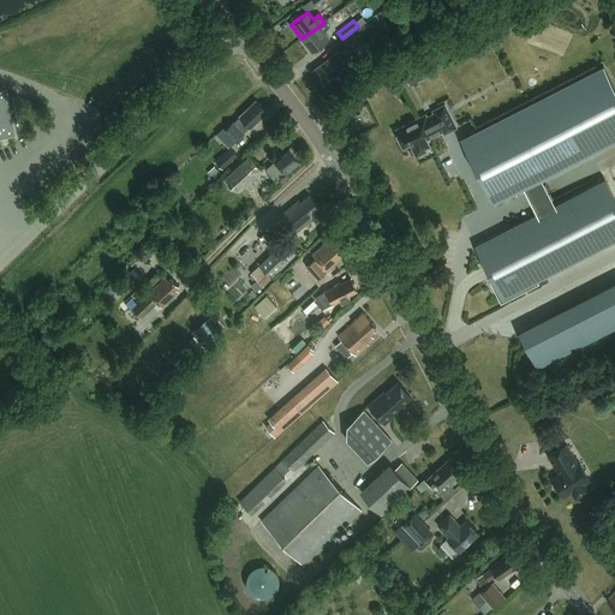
[(324,23),(302,39),(311,53),(329,40),(323,31),(328,28),(324,23)]
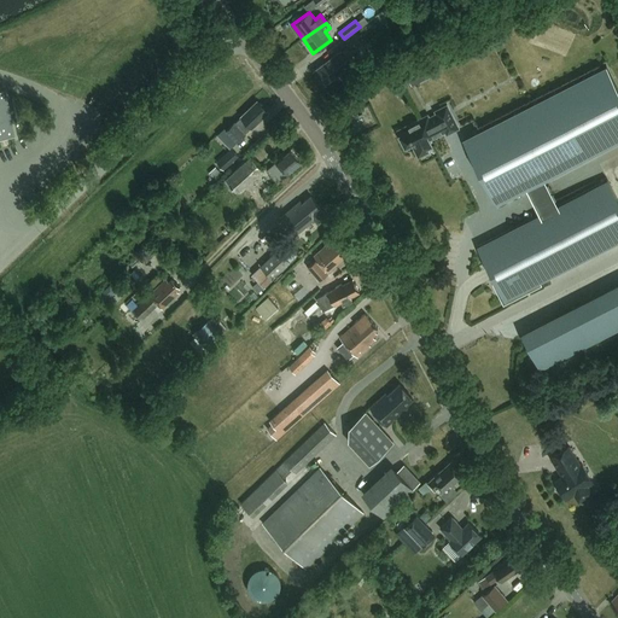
[(339,53),(313,71),(324,86),(366,54),(361,47),(344,59),(339,53)]
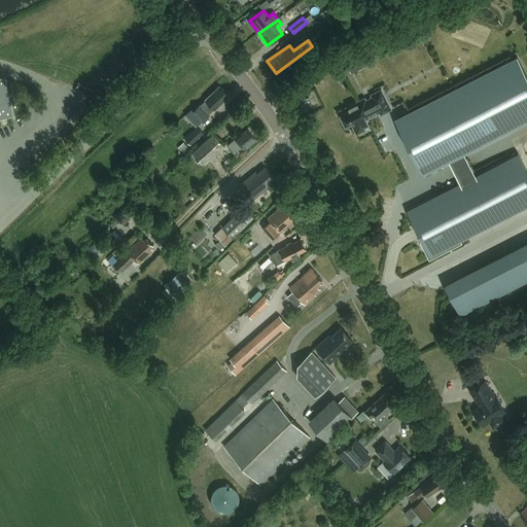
[(363,55),(347,61),(351,72),(367,66),(363,55)]
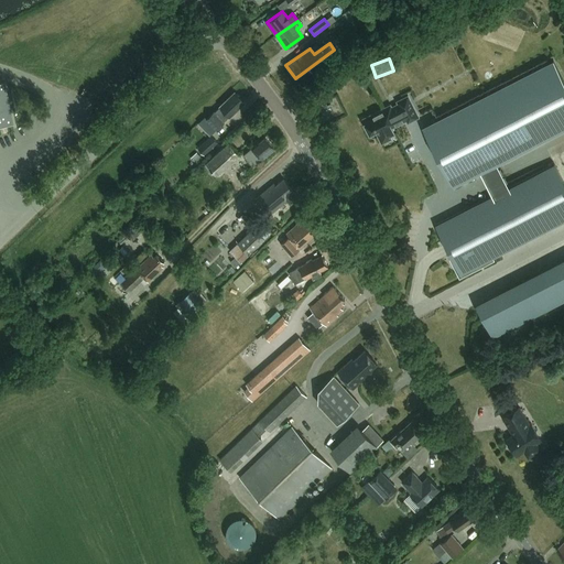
[(424,129),(454,188),(481,174),(494,198),(510,190),(498,166),(563,131),(563,82),(554,63),(424,129)]
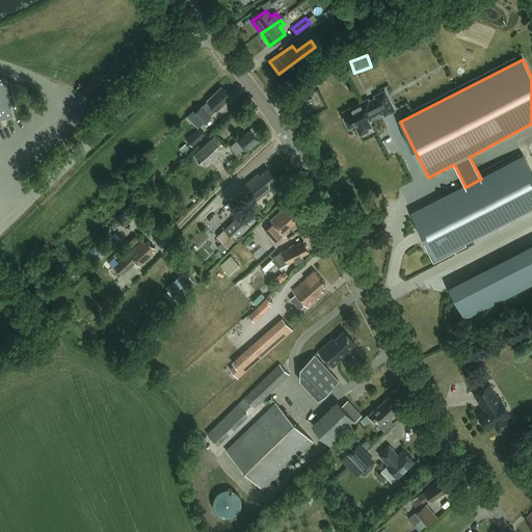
[(4,79),(0,79),(0,120),(11,117),(4,79)]
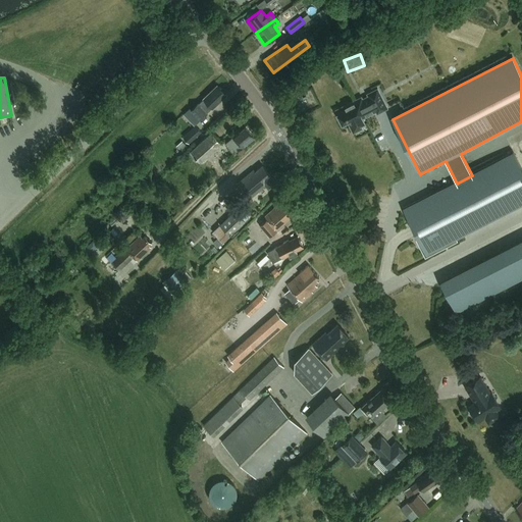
[(198,104),(191,110),(199,120),(206,113),(206,112),(211,108),(211,109),(225,96),(221,92),(221,90),(220,88),(218,88),(217,86),(203,99),(203,100),(198,104)]
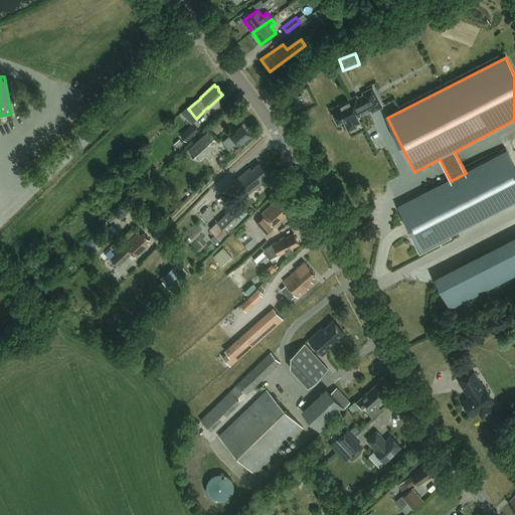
[(356,97),(332,110),(338,122),(343,119),(347,127),(349,131),(356,127),(354,123),(359,121),(357,117),(362,114),(371,110),(372,112),(381,107),(372,89),(363,94),(364,96),(357,100),(356,97)]
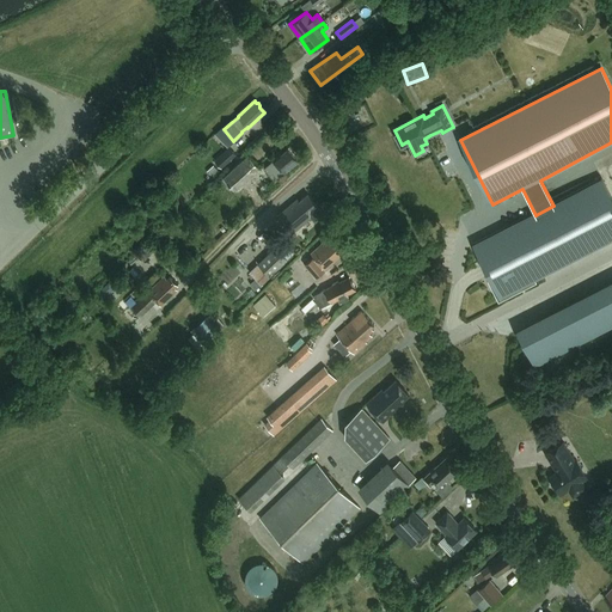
[(230,147),(215,161),(221,169),(237,155),(230,147)]
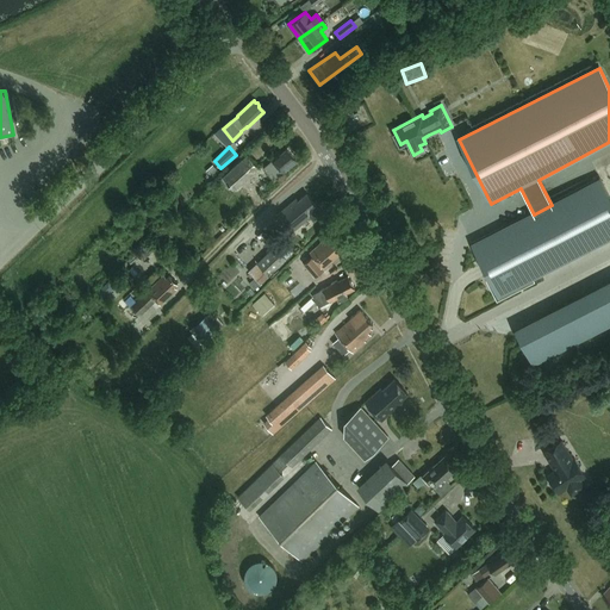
[(282,173),(297,161),(291,153),(291,150),(288,147),(279,154),(277,151),(269,157),(272,160),(262,168),(273,180),(281,173),(282,173)]
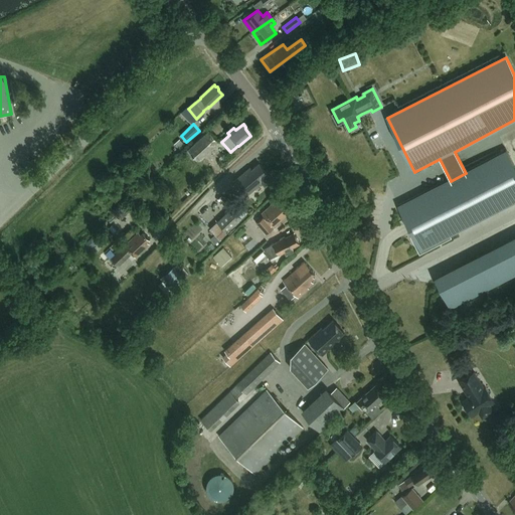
[(208,131),(187,150),(198,162),(219,143),(208,131)]
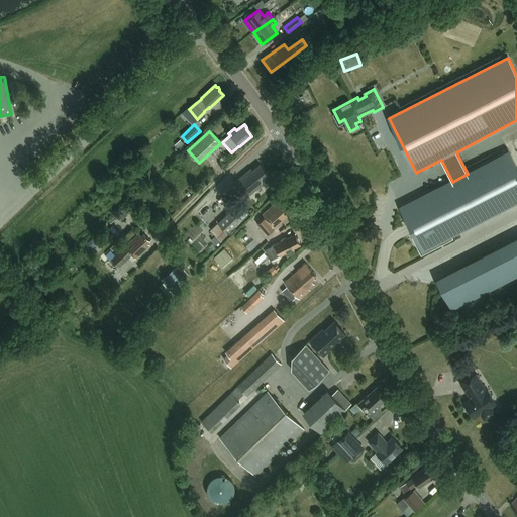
[(311,152),(317,164),(321,161),(316,150),(311,152)]
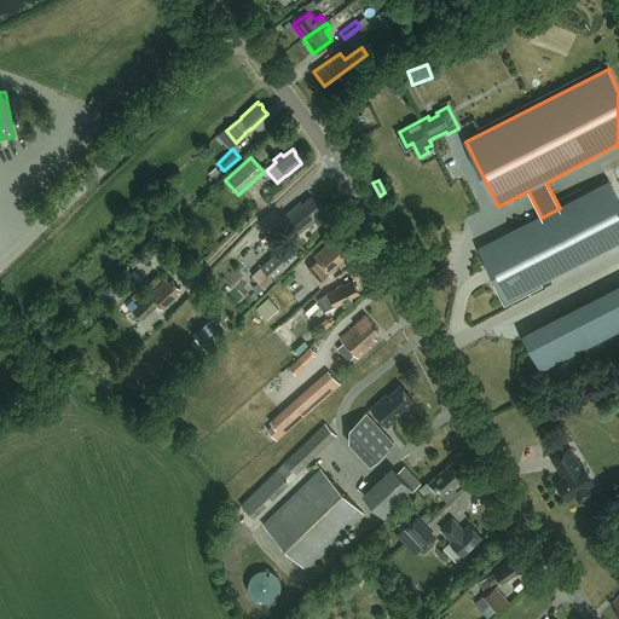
[(542,218),(479,249),(505,301),(618,242),(618,201),(609,183),(560,208),(542,218)]
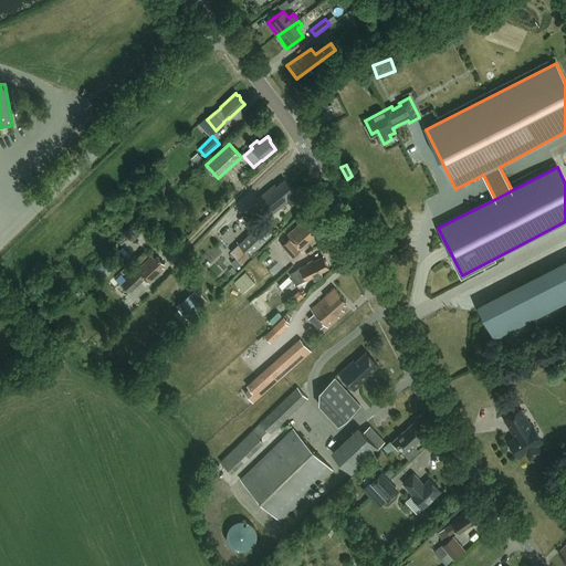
[(275,186),(258,200),(270,216),(287,201),(291,205),(299,198),(285,180),(276,187),(275,186)]
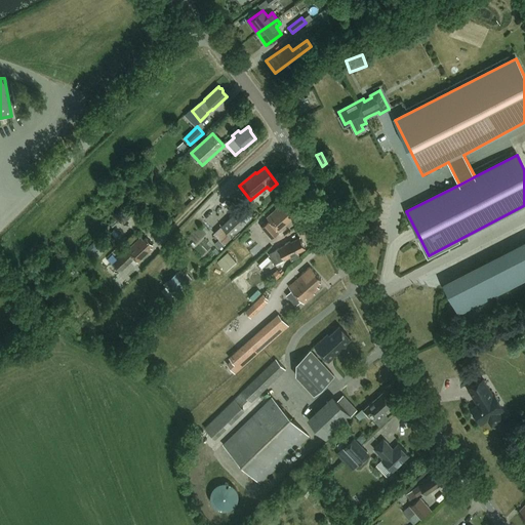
[(277,210),(268,218),(270,221),(263,228),(272,238),(291,221),(290,219),(296,214),(287,203),(278,211),(277,210)]
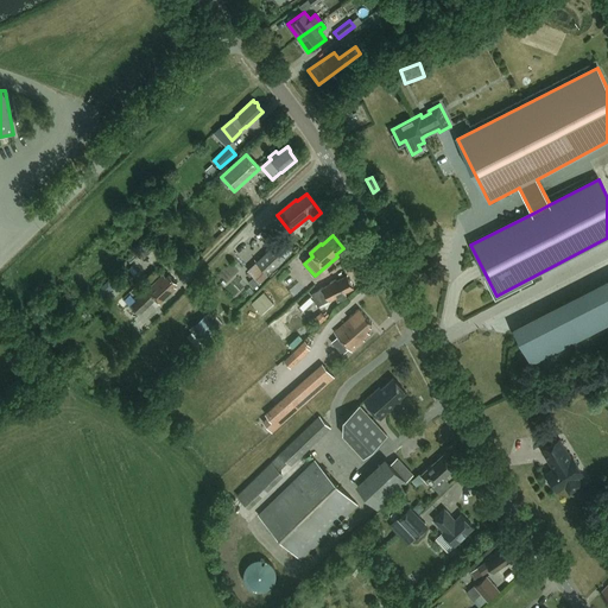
[(147,241),(138,251),(144,257),(153,248),(147,241)]
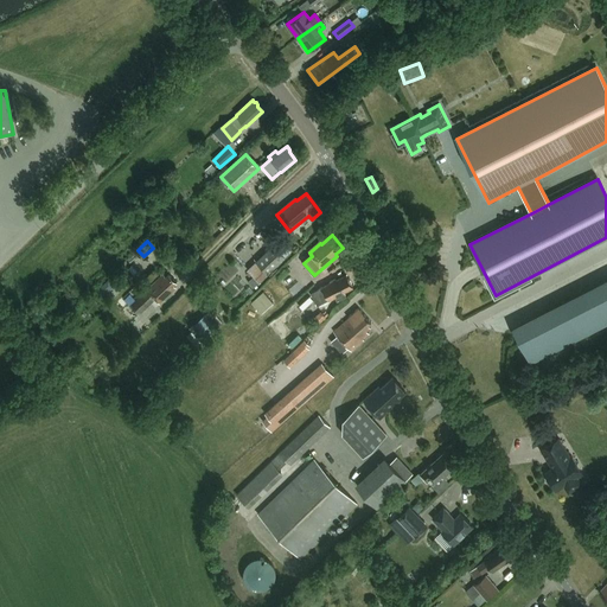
[(274,247),(247,272),(260,283),(286,259),(274,247)]
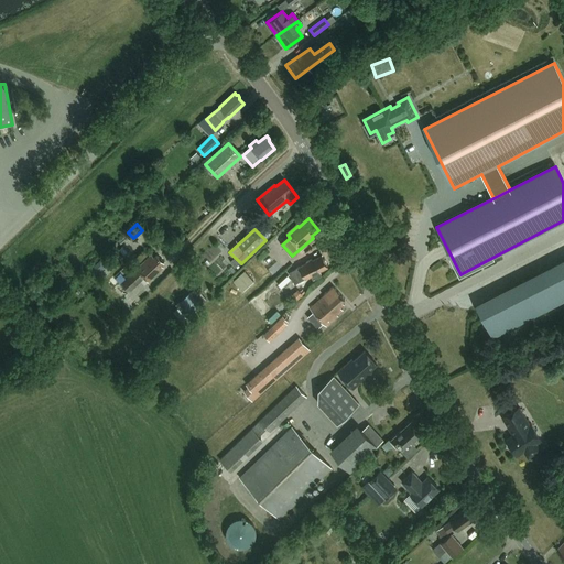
[(162,266),(164,263),(156,256),(154,259),(152,256),(137,270),(137,269),(120,284),(129,293),(144,278),(148,282),(163,268),(162,266)]
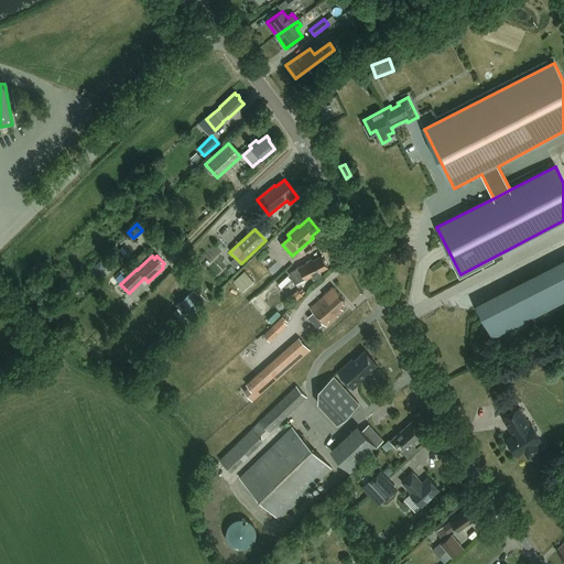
[(325,262),(323,260),(322,256),(312,261),(312,260),(306,262),(306,263),(305,264),(293,271),(289,273),(295,284),(300,282),(311,277),(313,280),(321,277),(320,272),(327,268),(326,267),(326,263),(325,262)]
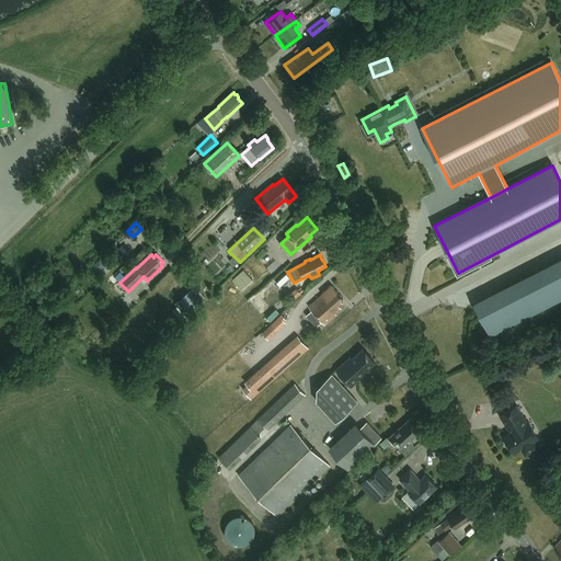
[(560,260),(474,304),(490,334),(560,297),(560,260)]
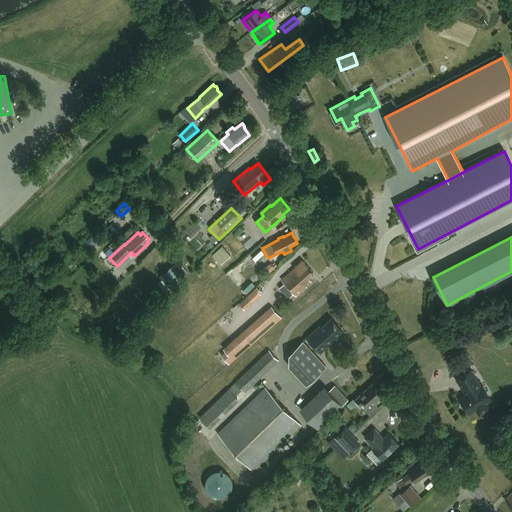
[(222,246),(212,256),(220,265),(230,256),(222,246)]
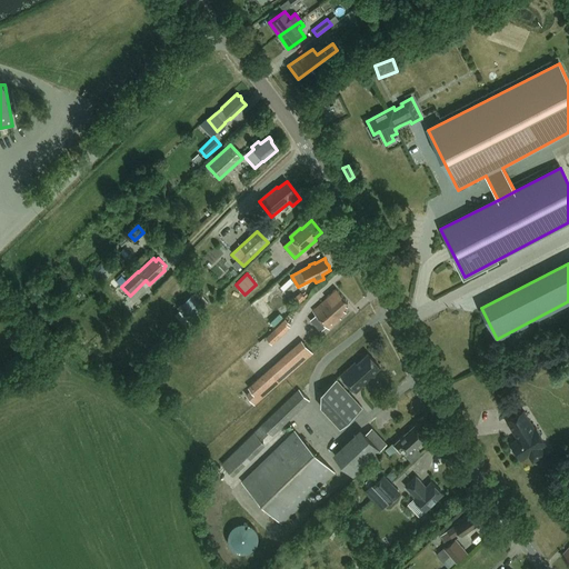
[(346,305),(348,302),(336,289),(326,298),(327,299),(313,311),(330,329),(340,319),(339,318),(346,312),(343,310),(347,307),(346,305)]
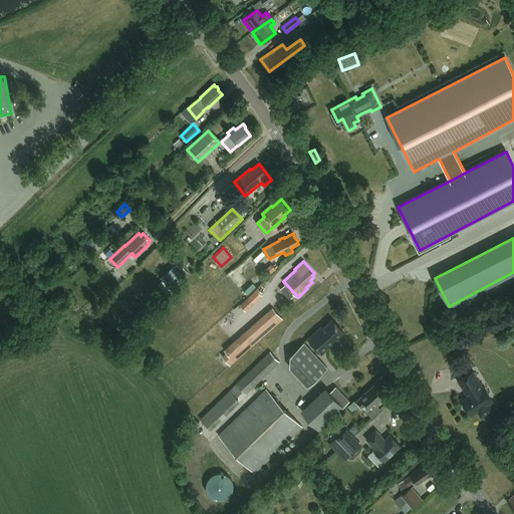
[(164,273),(174,284),(186,274),(176,263),(164,273)]
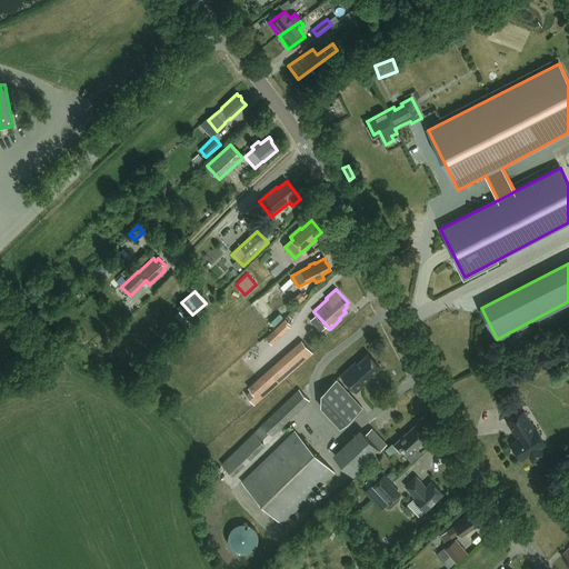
[(269,322),(277,315),(261,297),(252,303),(269,322)]
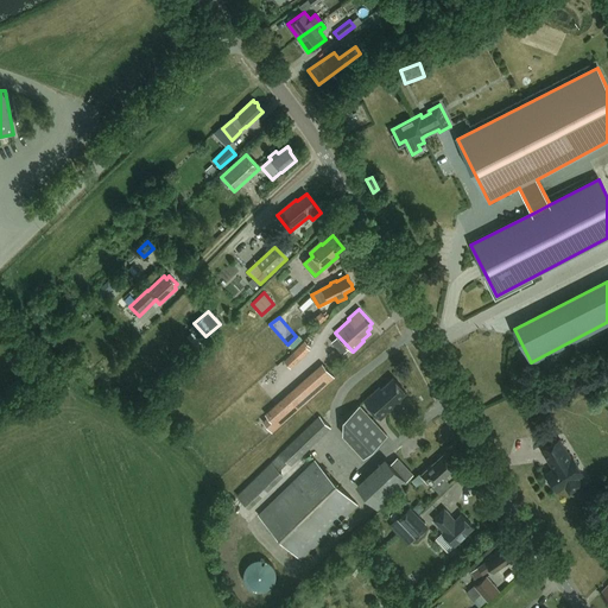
[(52,334),(61,350),(74,346),(65,328),(52,334)]
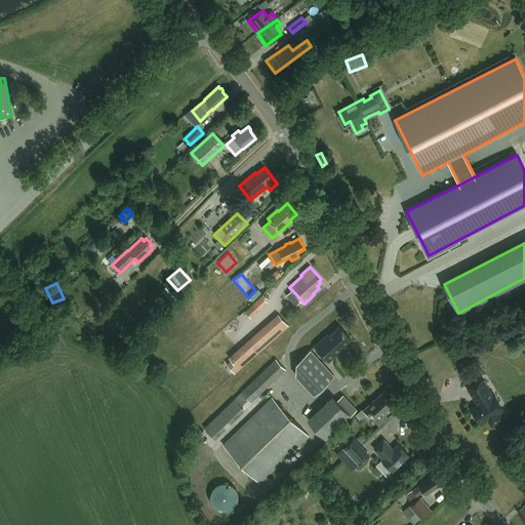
[(263,294),(245,311),(251,318),(269,300),(263,294)]
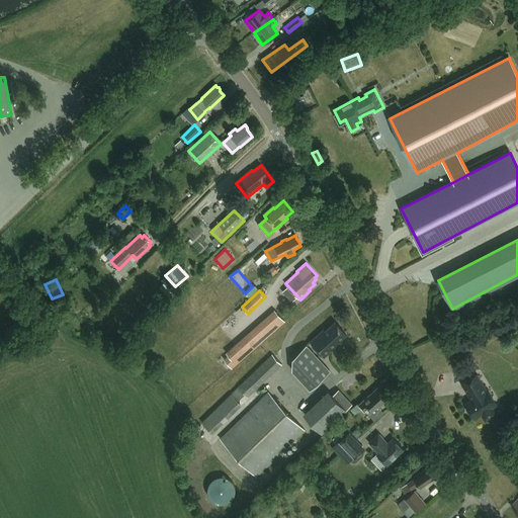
[(231,367),(286,322),(275,309),(225,351),(228,354),(224,358),(231,367)]
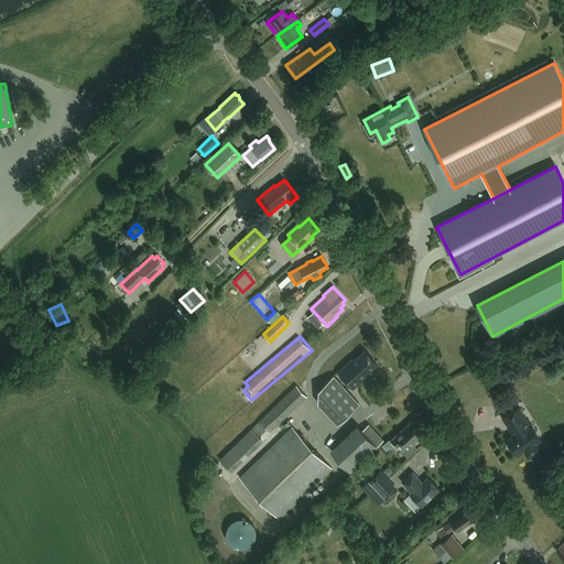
[(338,372),(350,384),(354,381),(357,384),(367,375),(366,373),(377,364),(365,351),(354,360),(353,359),(338,372)]
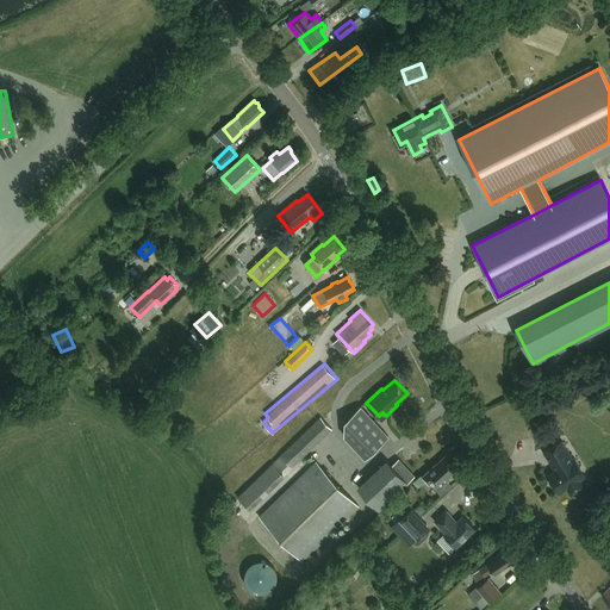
[(344,435),(365,458),(388,437),(361,408),(344,422),(344,435)]
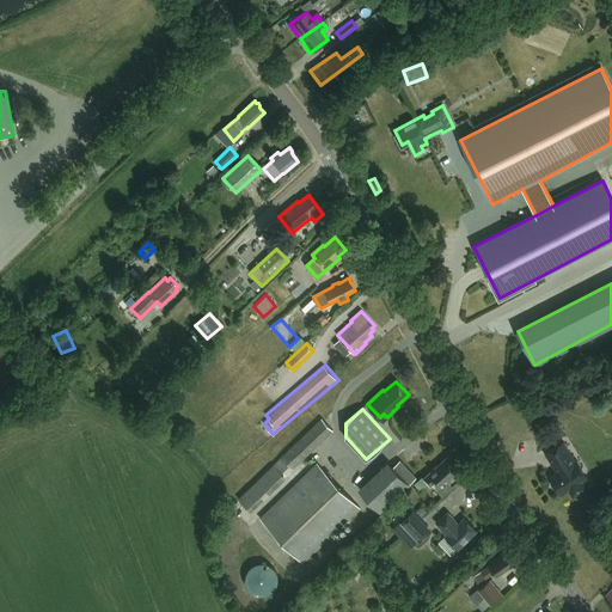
[(322,420),(281,458),(238,500),(251,513),(286,479),(281,475),(289,466),(293,470),(334,430),(322,420)]
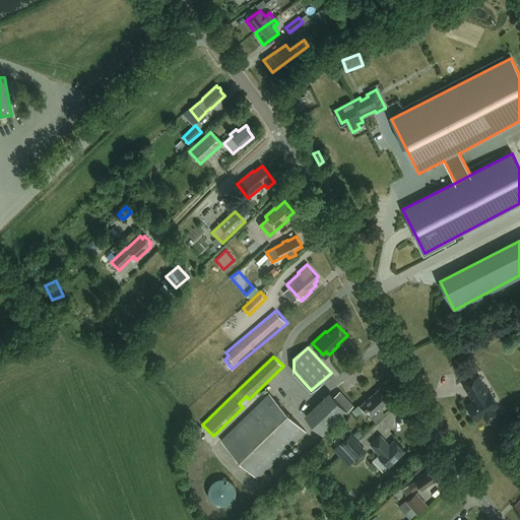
[(467,406),(468,409),(468,412),(470,416),(473,417),(475,420),(483,415),(488,421),(496,416),(492,410),(499,406),(490,391),(488,393),(478,377),(464,386),(474,402),(467,406)]
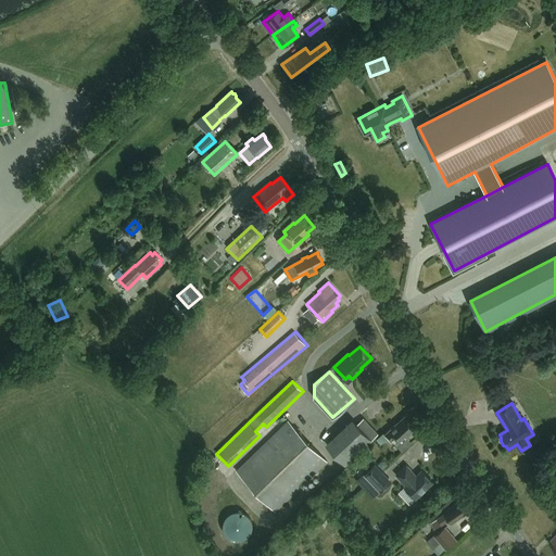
[(384,434),(377,440),(381,445),(388,439),(391,443),(394,440),(397,442),(404,436),(406,438),(417,427),(407,416),(397,426),(396,425),(384,436),(384,434)]
